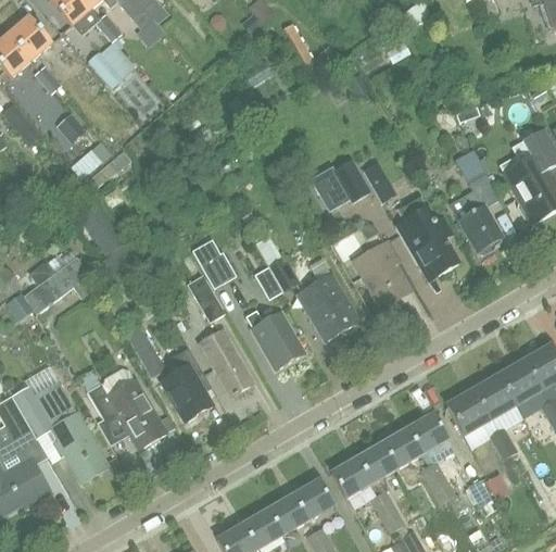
[(81,34),(89,27),(96,22),(111,40),(116,36),(100,17),(91,8),(85,0),(51,0),(72,25),(73,24),(81,34)]
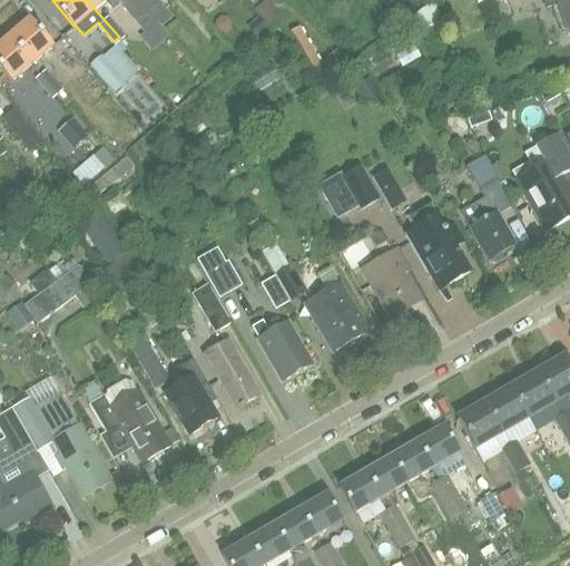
[(137,0),(127,9),(144,29),(145,30),(157,20),(158,19),(153,12),(151,13),(141,0),(137,0)]
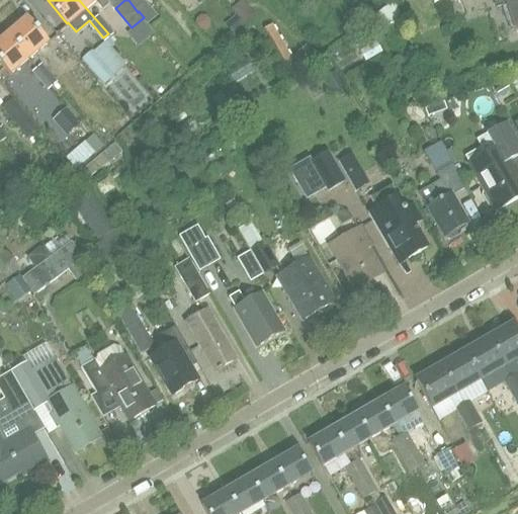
[(144,17),(143,18),(147,22),(152,18),(158,13),(149,2),(147,0),(128,0),(138,12),(139,11),(144,17)]
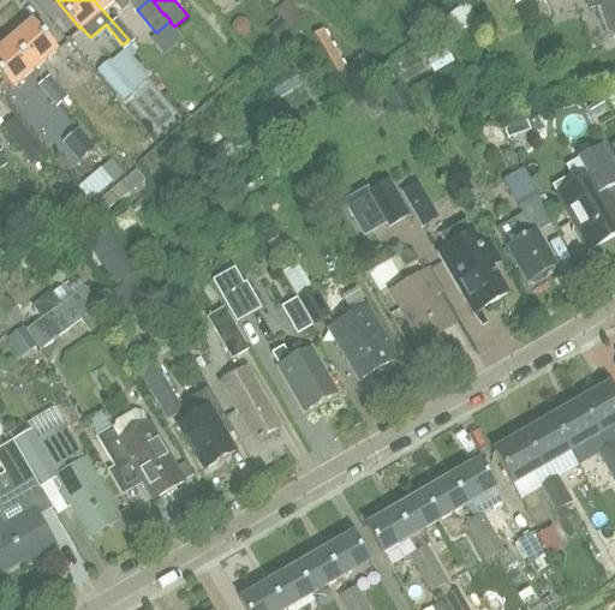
[(515,0),(515,1),(520,0),(530,0),(536,19),(551,13),(547,0),(545,1),(545,0),(515,0)]
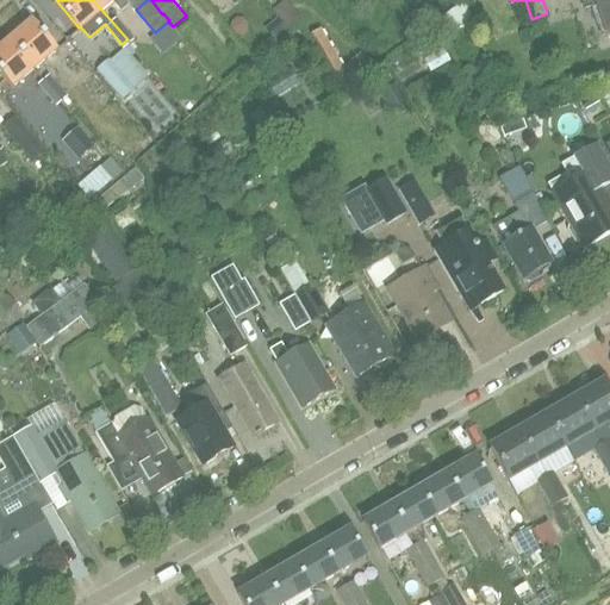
[(605,33),(609,31),(609,0),(582,0),(584,7),(596,4),(605,33)]
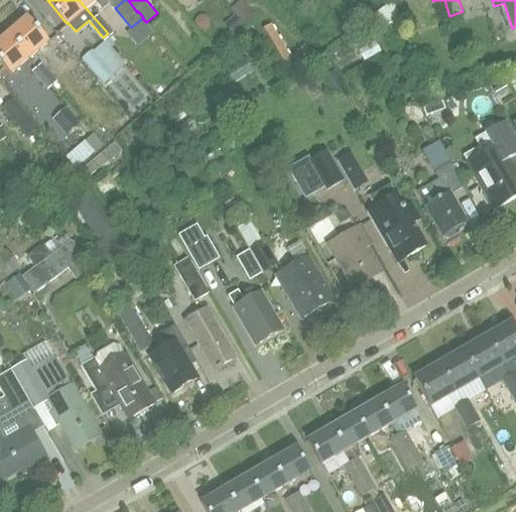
[(378,26),(382,24),(387,38),(399,34),(393,20),(402,18),(398,5),(371,15),(378,26)]
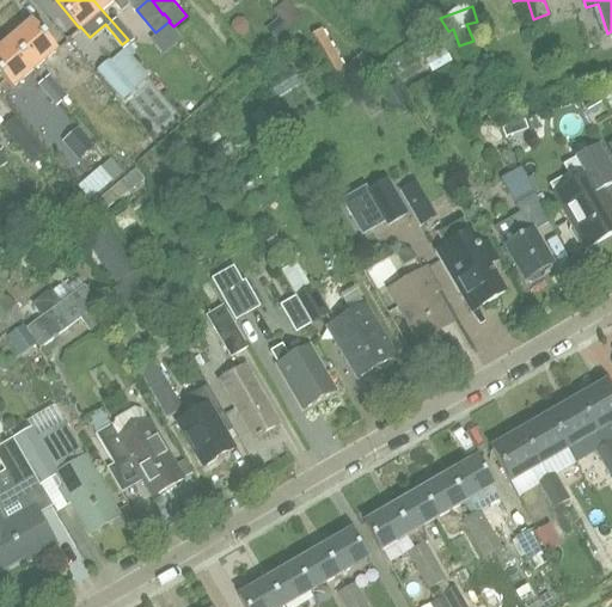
[(115,14),(110,19),(128,40),(133,36),(115,14)]
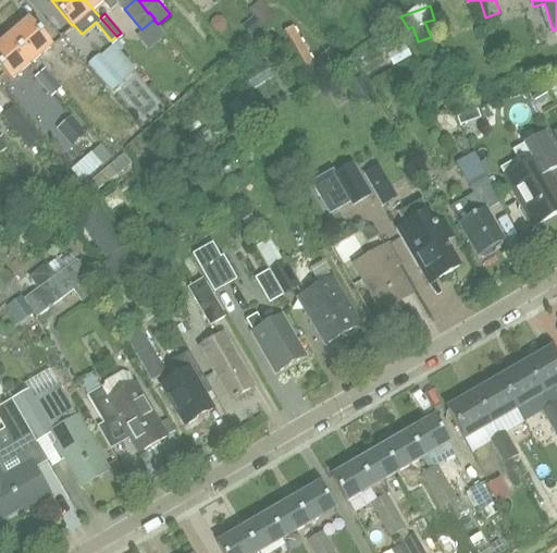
[(31,60),(51,41),(28,15),(8,33),(31,60)]
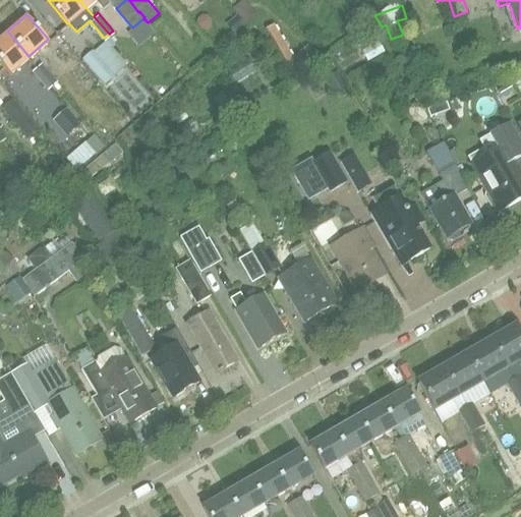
[(292,71),(317,49),(310,41),(294,56),(294,55),(295,53),(292,48),(290,48),(289,46),(289,44),(287,39),(285,39),(279,30),(281,27),(278,22),(276,22),(267,26),(292,71)]
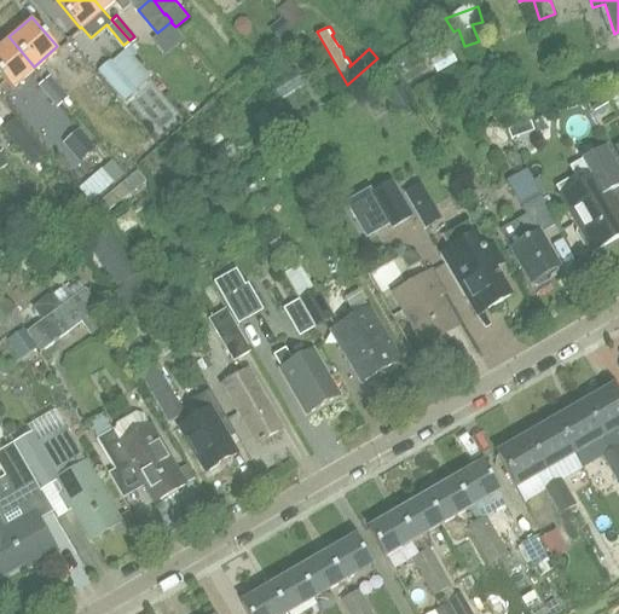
[(34,67),(9,36),(0,44),(0,73),(11,86),(34,67)]
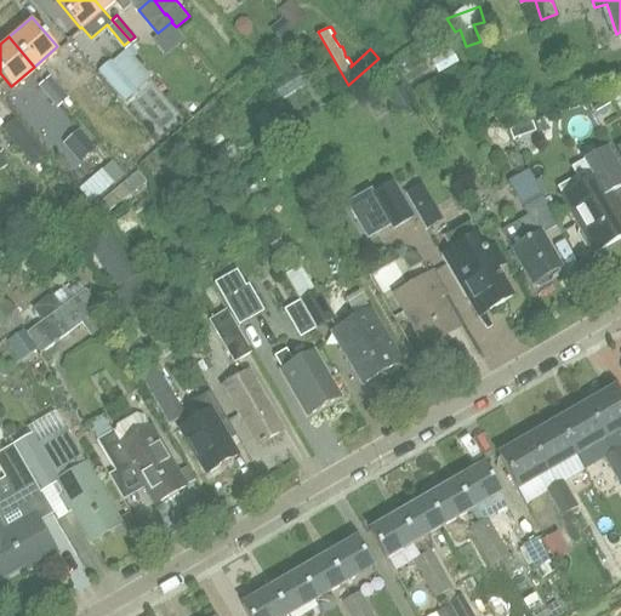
[(125,98),(136,89),(110,57),(98,68),(125,98)]
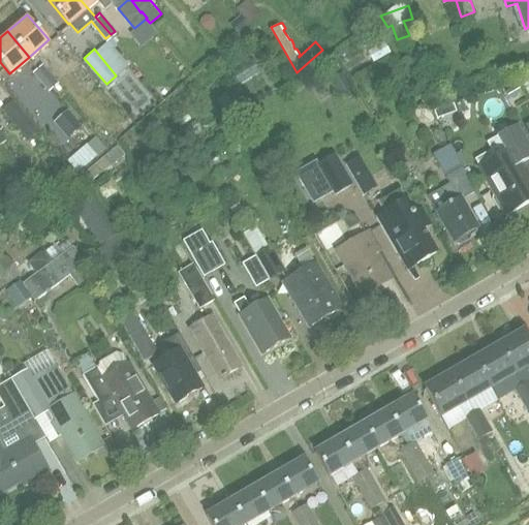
[(49,90),(59,82),(42,62),(33,71),(49,90)]
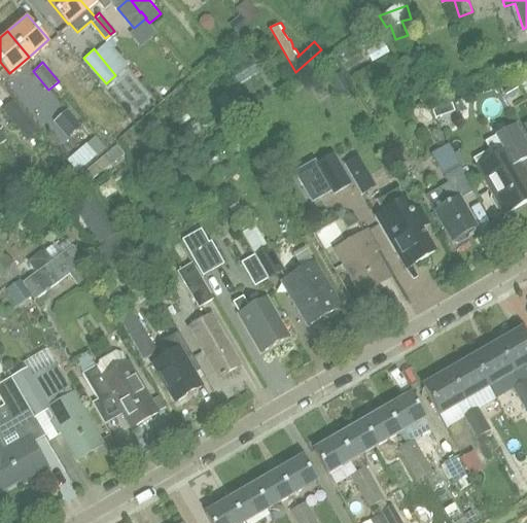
[(41,88),(28,98),(48,124),(61,113),(41,88)]
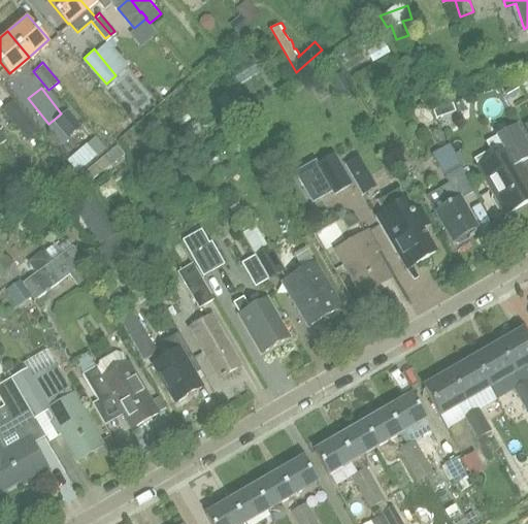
[(17,125),(18,124),(28,116),(28,115),(13,98),(2,107),(17,125)]
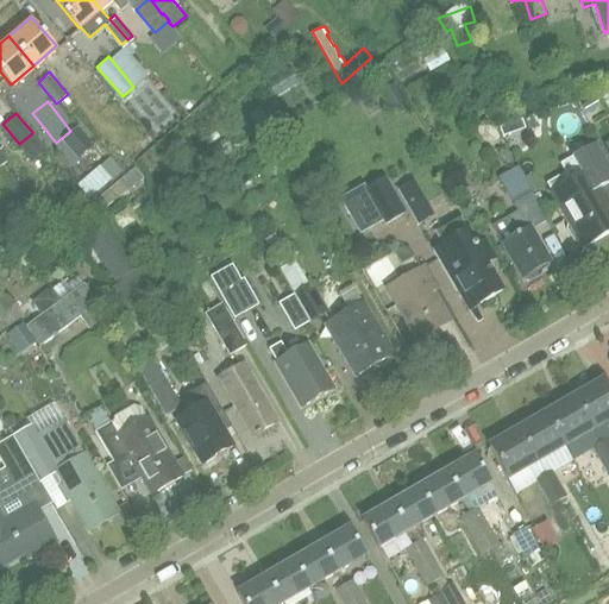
[(32,133),(20,143),(33,158),(44,148),(32,133)]
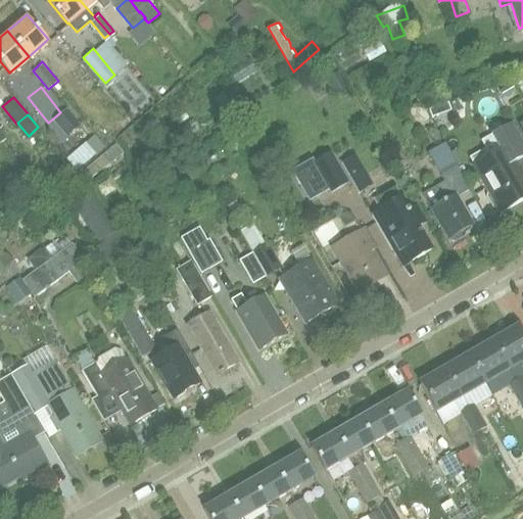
[(487,186),(486,193),(492,204),(500,206),(522,193),(522,172),(515,158),(522,153),(522,142),(510,120),(487,133),(497,150),(475,163),(487,186)]
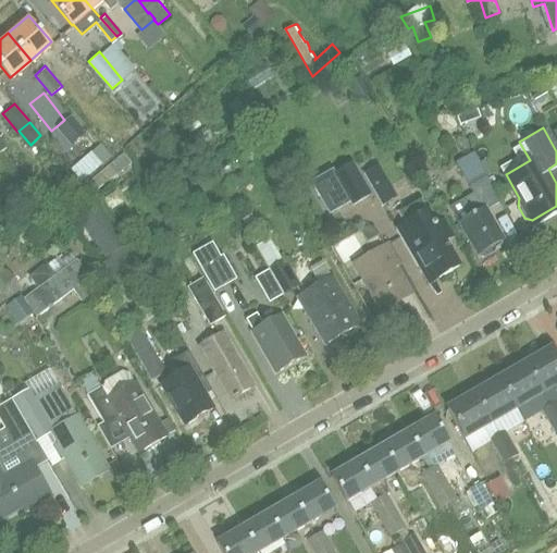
[(116,172),(133,159),(125,149),(109,163),(116,172)]
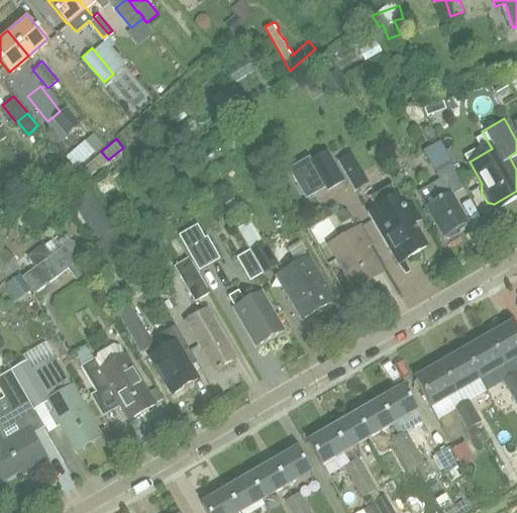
[(429,160),(446,149),(440,139),(423,149),(429,160)]
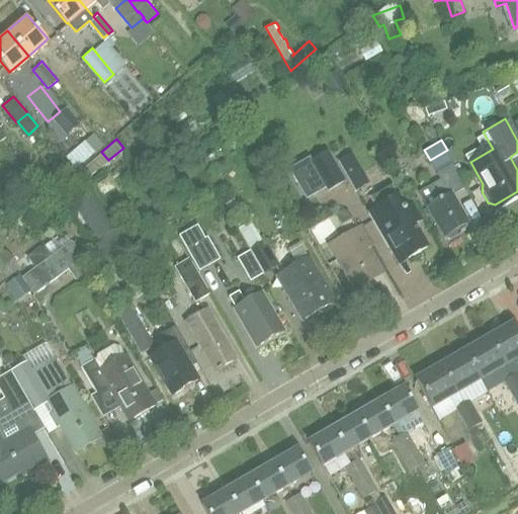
[(343,179),(327,151),(306,164),(304,160),(289,168),(307,196),(326,185),(328,188),(343,179)]
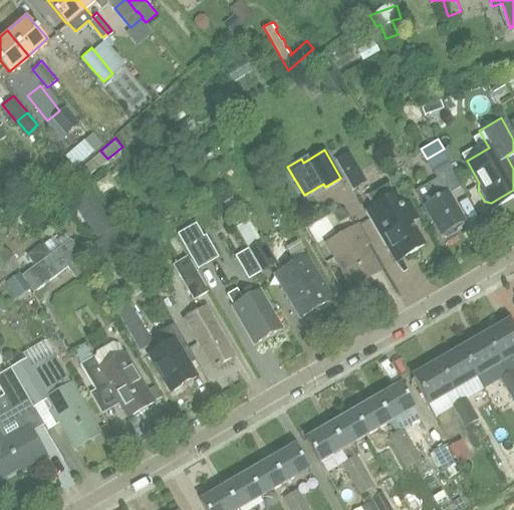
[(92,172),(107,159),(100,151),(85,164),(92,172)]
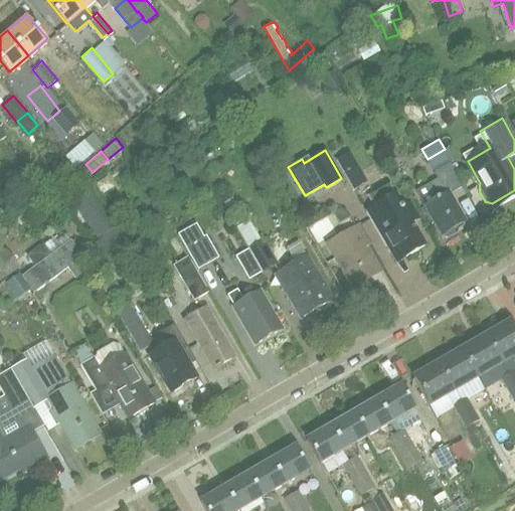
[(343,169),(351,164),(344,153),(336,158),(343,169)]
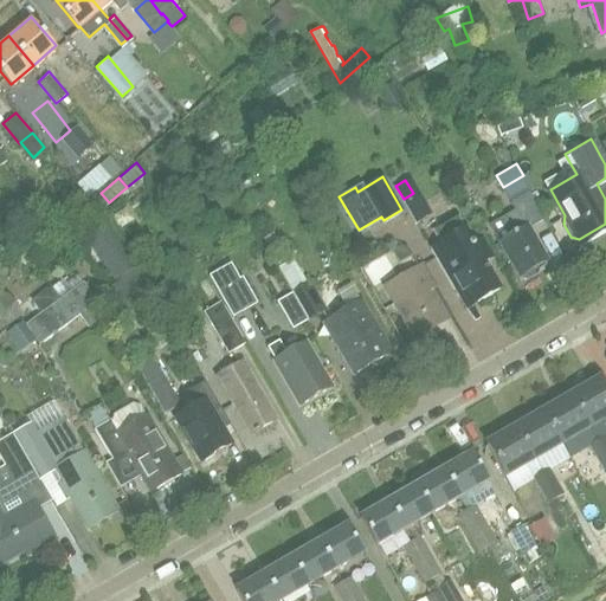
[(527,223),(543,214),(528,188),(511,198),(516,206),(502,214),(513,231),(500,239),(520,273),(521,272),(522,275),(524,276),(535,270),(536,266),(535,264),(547,257),(527,223)]
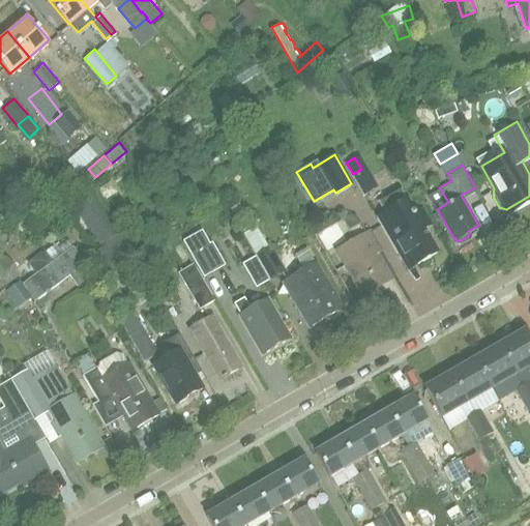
[(406,267),(417,261),(437,250),(422,226),(431,222),(421,206),(413,210),(400,187),(379,199),(385,210),(376,215),(406,267)]
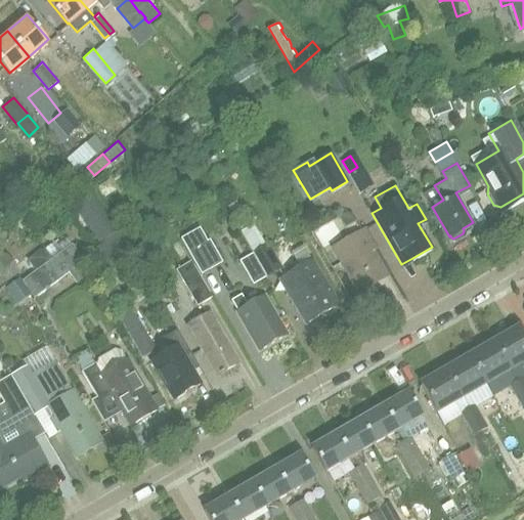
[(101,237),(117,226),(91,192),(77,203),(101,237)]
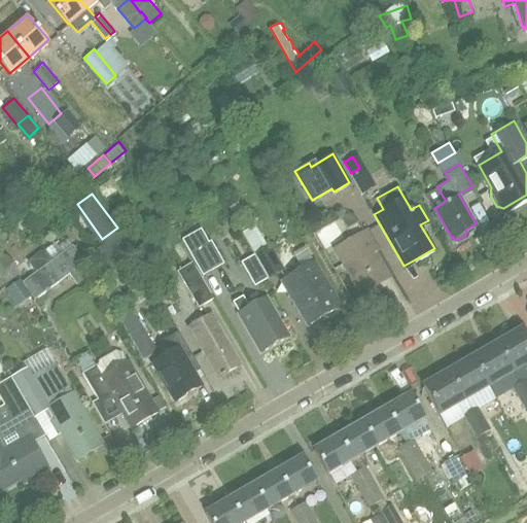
[(254,285),(269,277),(285,268),(271,243),(269,244),(256,222),(243,231),(254,252),(240,260),(254,285)]
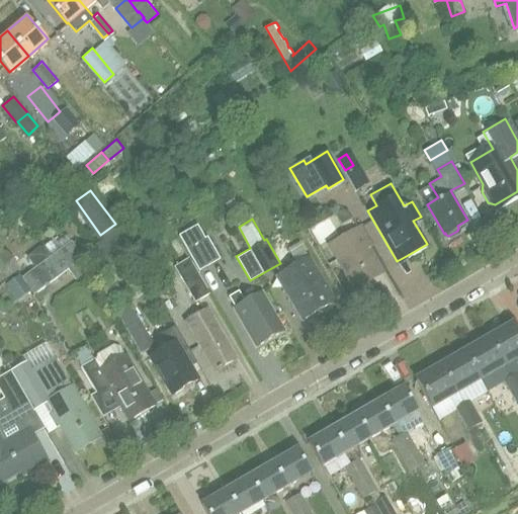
[(197,224),(179,235),(199,268),(220,256),(207,235),(204,236),(197,224)]
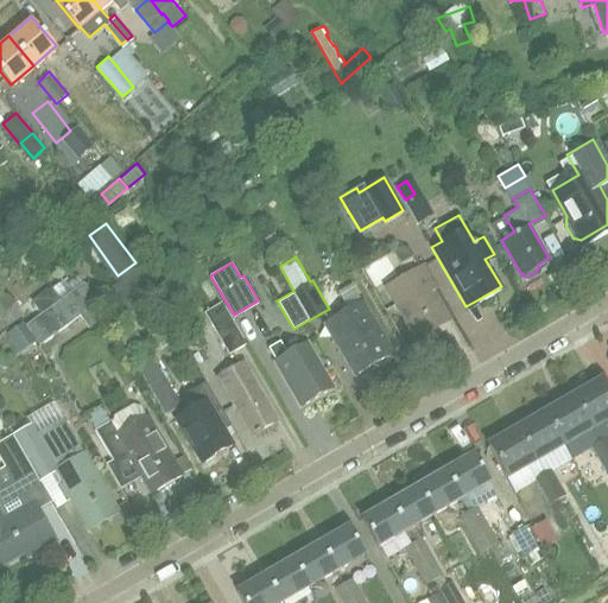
[(137,268),(107,289),(125,315),(140,304),(135,297),(149,287),(137,268)]
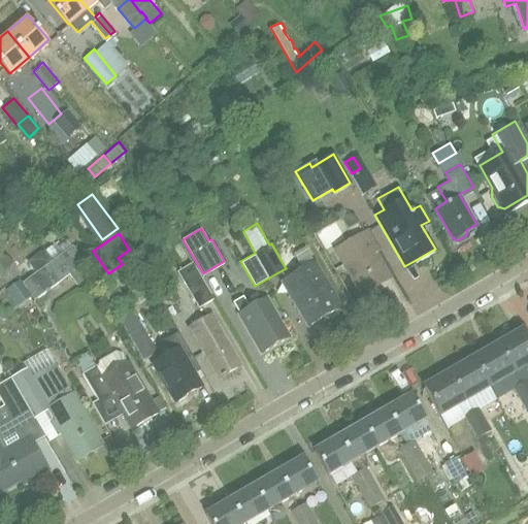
[(336,247),(347,263),(367,251),(358,233),(336,247)]
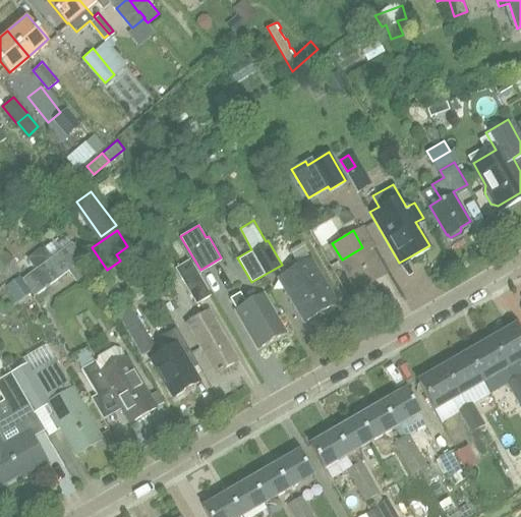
[(35,294),(84,257),(71,240),(61,247),(55,238),(30,256),(36,266),(21,277),(35,294)]
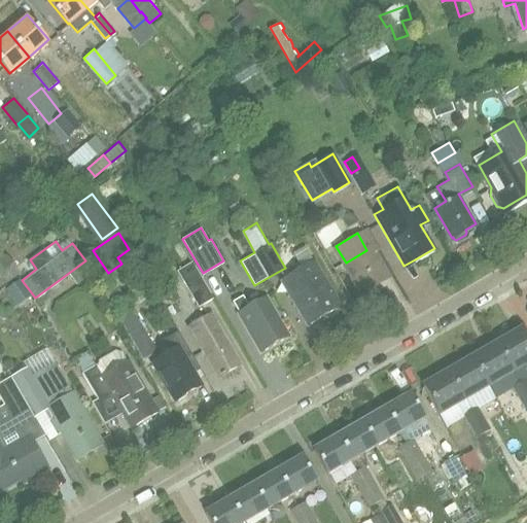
[(199,306),(214,297),(194,259),(189,262),(179,244),(169,249),(180,268),(177,270),(199,306)]
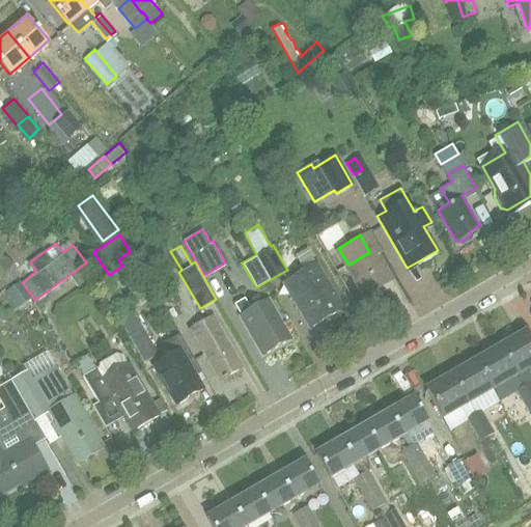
[(296,253),(304,267),(283,279),(309,324),(340,306),(315,260),(316,260),(308,246),(296,253)]
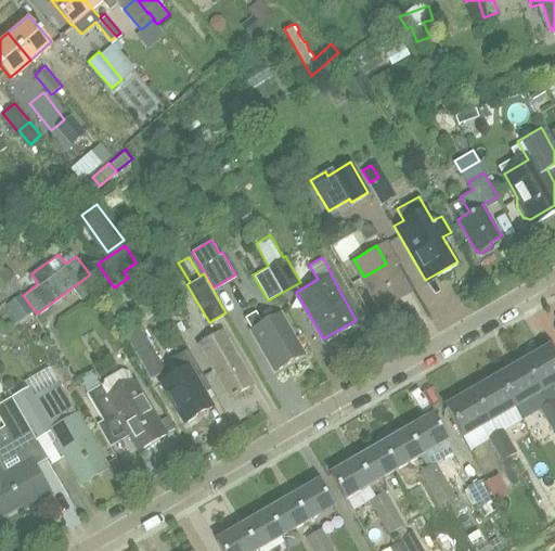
[(0,271),(0,300),(21,286),(7,267),(0,271)]
